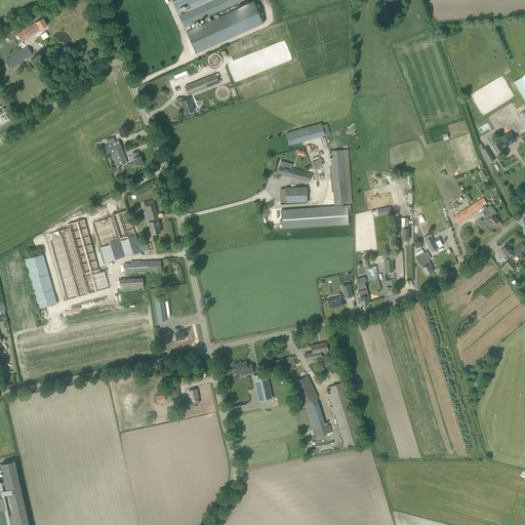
[(171,0),(187,32),(196,53),(263,23),(264,23),(253,1),(253,2),(249,4),(247,1),(238,5),(239,8),(231,12),(230,10),(238,7),(237,5),(226,10),(227,12),(229,11),(229,12),(196,28),(190,15),(223,0),(171,0)]
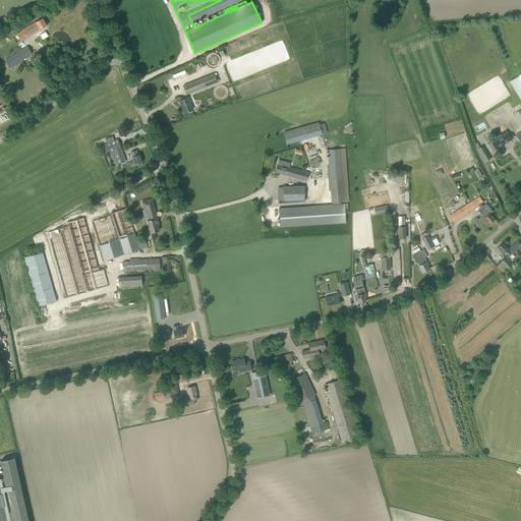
[(17,35),(18,37),(21,41),(27,37),(40,29),(41,29),(47,25),(42,18),(36,22),(23,30),(17,35)]
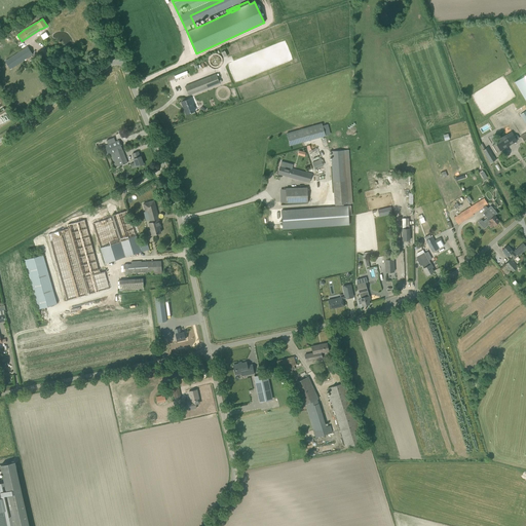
[(10,69),(33,54),(28,46),(5,61),(10,69)]
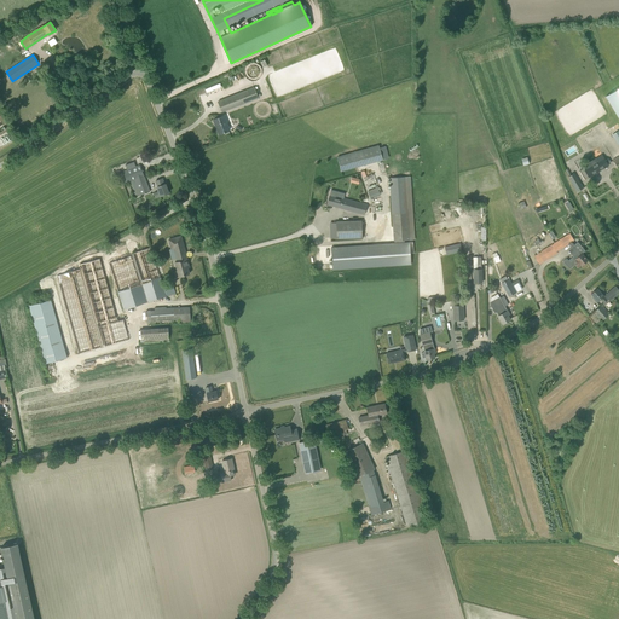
[(258,98),(254,87),(218,102),(221,113),(242,104),(258,98)]
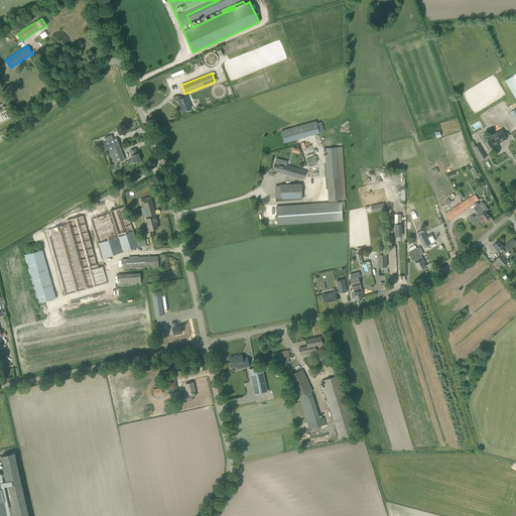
[(515,73),(505,81),(515,99),(515,73)]
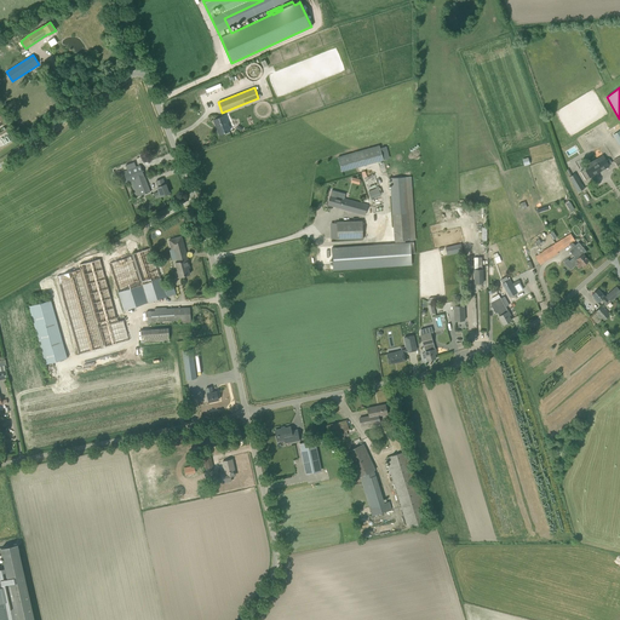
[(230,131),(224,116),(213,120),(219,135),(230,131)]
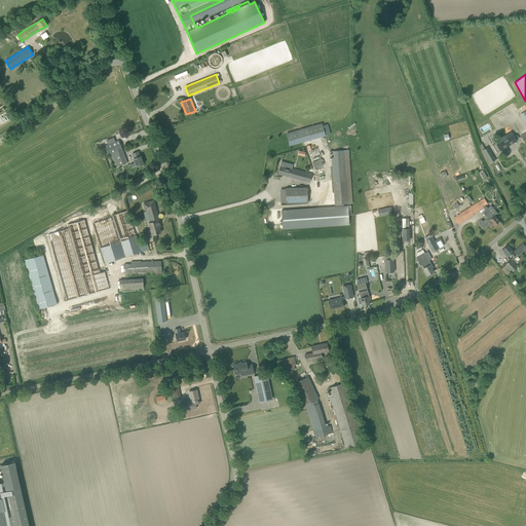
[(290,146),(325,136),(322,123),(287,134),(290,146)]
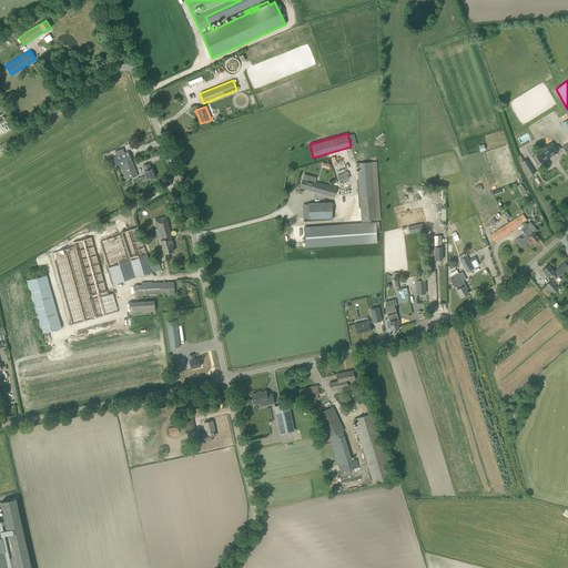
[(558,152),(557,151),(554,144),(531,158),(536,165),(558,152)]
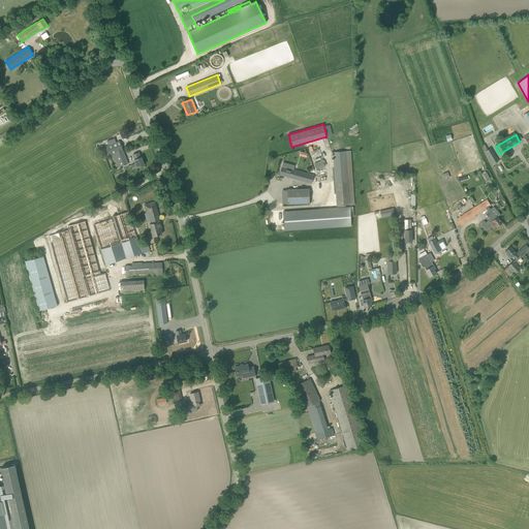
[(111,155),(112,158),(116,168),(128,164),(120,142),(117,143),(115,138),(107,141),(109,146),(100,148),(104,158),(111,155)]
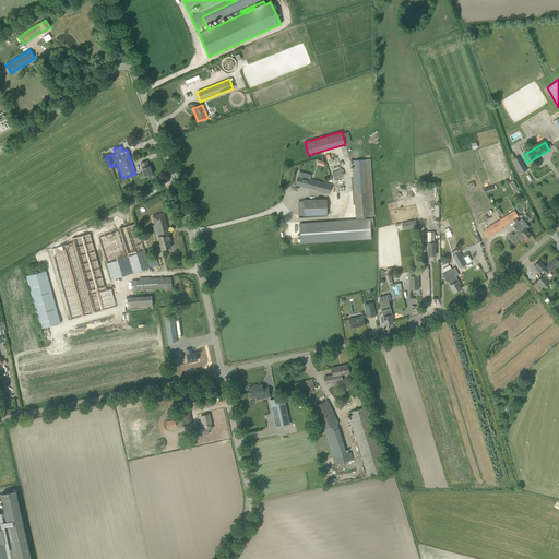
[(519,156),(512,159),(521,174),(526,169),(519,156)]
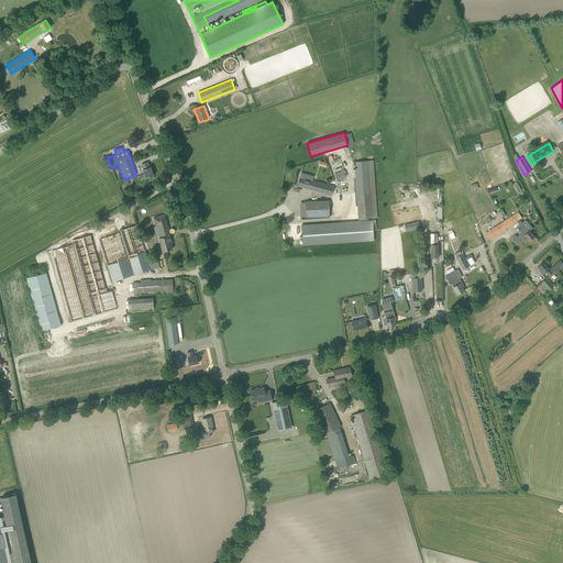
[(373,161),(368,161),(354,162),(356,196),(359,221),(301,225),(301,239),(302,245),(374,240),(373,233),(373,230),(376,230),(376,220),(367,221),(367,219),(376,218),(373,161)]
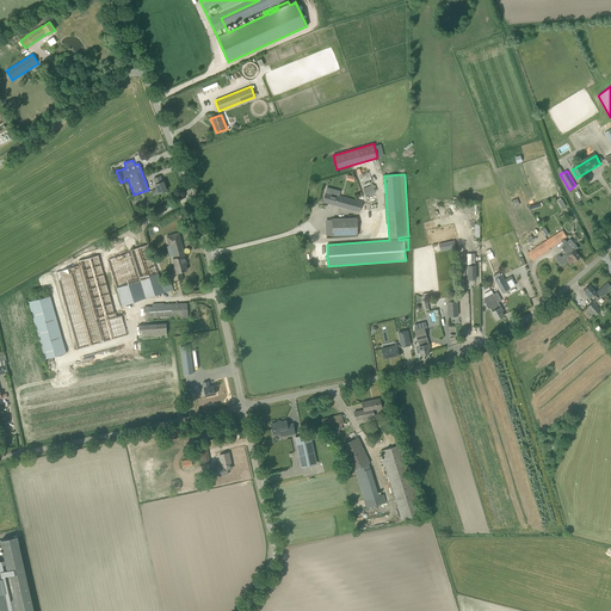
[(160,177),(155,178),(153,179),(156,189),(152,191),(153,196),(166,190),(164,181),(162,181),(160,177)]
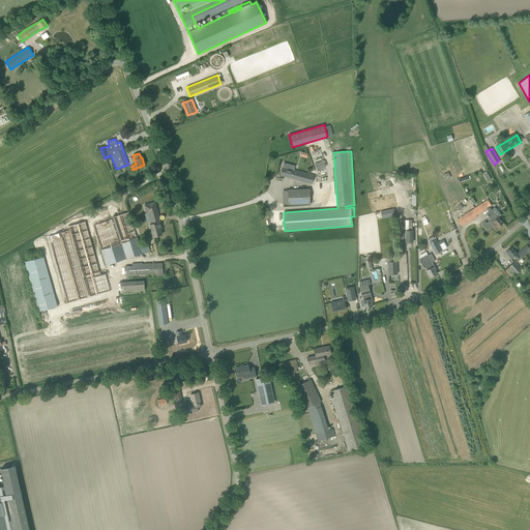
[(317,170),(325,167),(323,162),(315,165),(317,170)]
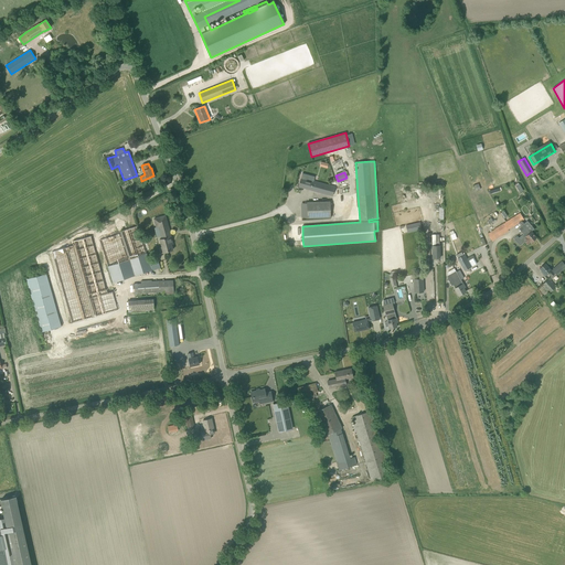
[(315,177),(302,173),(298,187),(332,198),(334,188),(312,182),(315,177)]
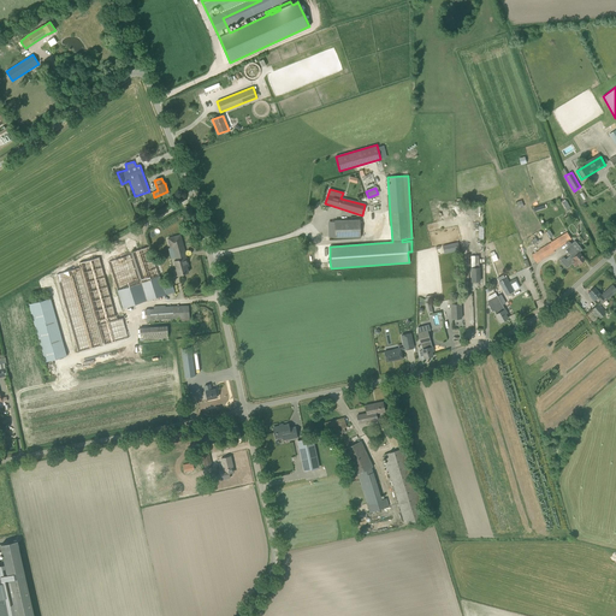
[(335,220),(335,231),(329,232),(329,237),(335,237),(335,238),(360,237),(360,219),(335,220)]
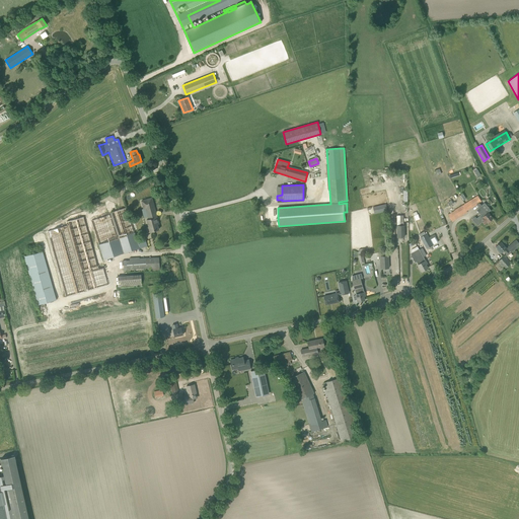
[(476,205),(479,208),(482,205),(479,203),(482,202),(477,196),(475,197),(454,210),(454,211),(452,211),(448,214),(452,220),(454,218),(455,220),(466,213),(467,212),(466,211),(476,205)]
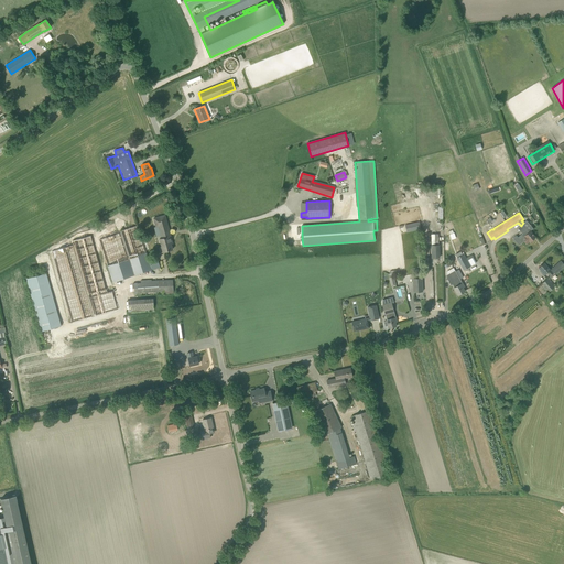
[(160,239),(163,252),(172,249),(170,240),(172,240),(165,215),(153,218),(156,227),(159,226),(162,238),(160,239)]
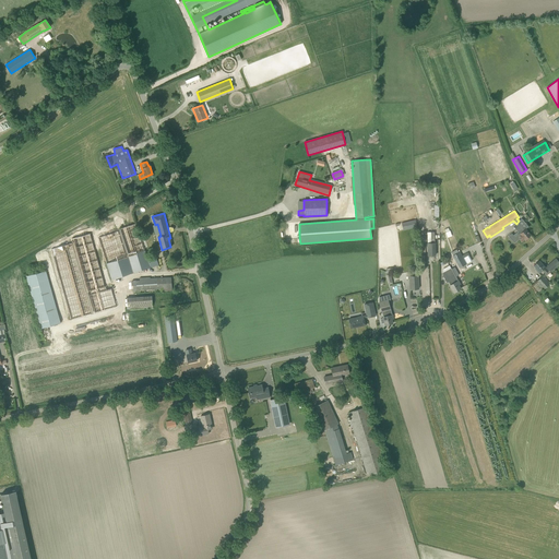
[(403,230),(417,227),(416,219),(402,223),(403,230)]
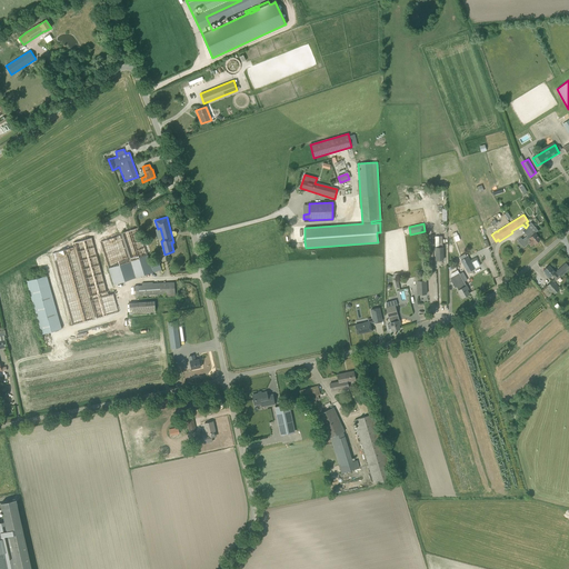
[(535,232),(528,225),(526,228),(530,233),(527,236),(522,240),(521,238),(517,240),(523,248),(528,243),(531,247),(533,243),(535,245),(540,239),(535,233),(535,232)]
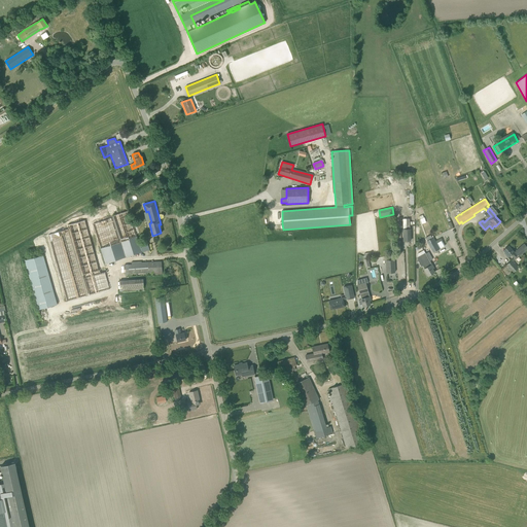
[(112,217),(126,257),(149,249),(147,241),(138,244),(129,211),(112,216),(112,217)]
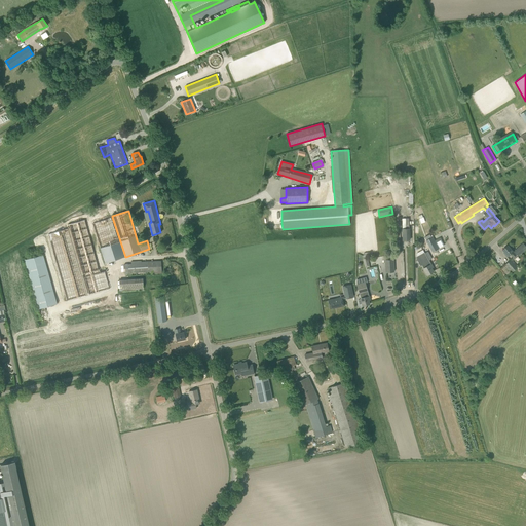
[(112,217),(99,222),(98,220),(96,221),(96,223),(92,223),(105,263),(125,257),(112,217)]
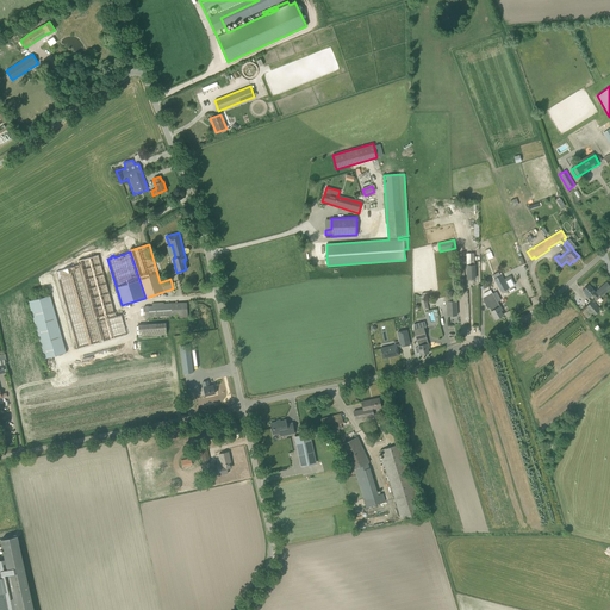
[(116,317),(114,312),(99,255),(92,257),(91,254),(83,256),(85,259),(78,261),(79,265),(56,272),(78,349),(128,335),(122,315),(116,317)]
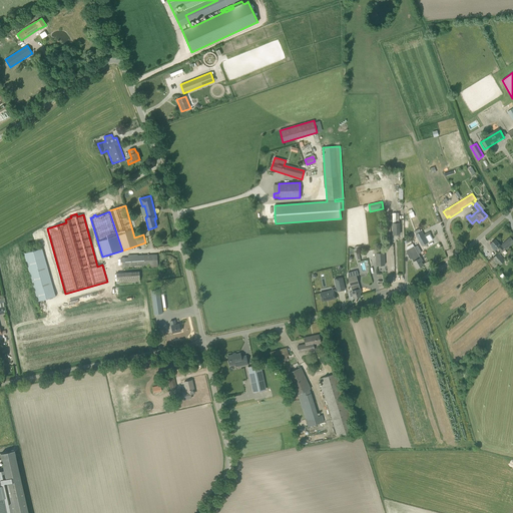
[(419,228),(414,231),(422,245),(428,242),(421,230),(421,231),(419,228)]
